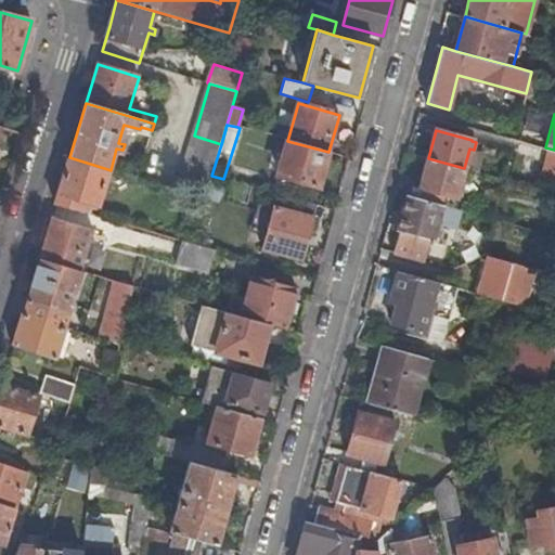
[(221,144),(194,136),(178,190),(205,198),(211,176),(221,144)]
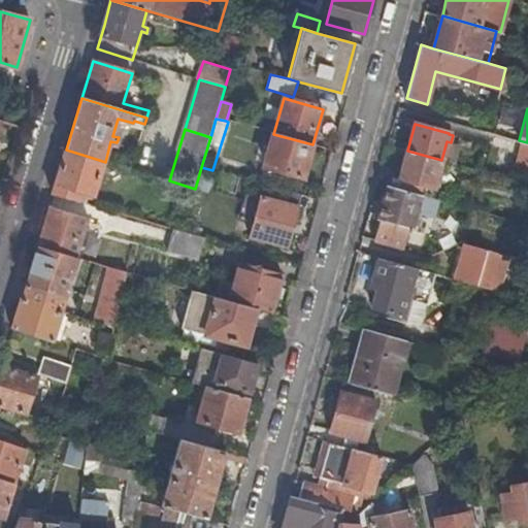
[(303,178),(312,144),(273,134),(267,155),(269,155),(265,168),(303,178)]
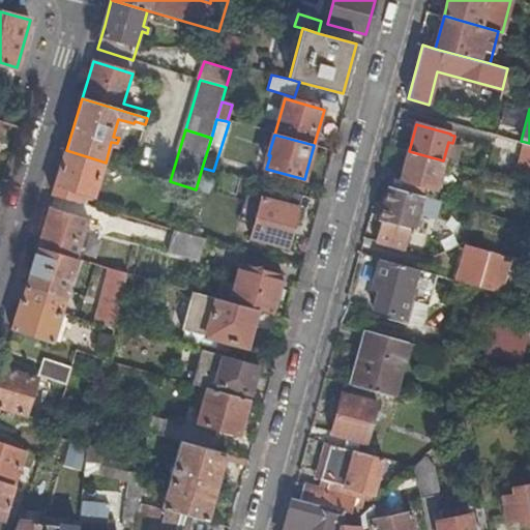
[(448,142),(443,160),(462,166),(466,146),(452,143),(448,142)]
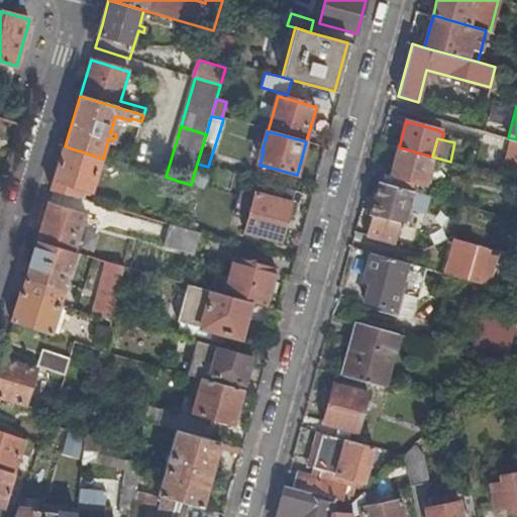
[(97,157),(65,146),(52,190),(77,197),(79,192),(90,195),(91,192),(92,192),(98,173),(93,172),(96,163),(97,157)]
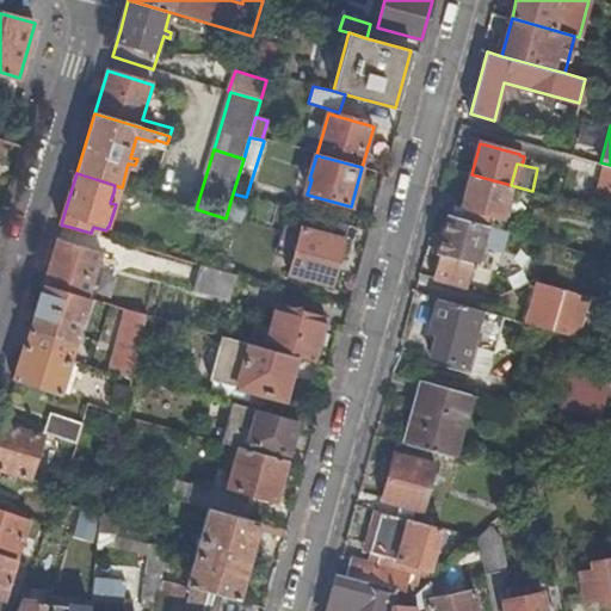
[(511,185),(471,174),(460,217),(498,228),(501,215),(507,216),(510,209),(505,208),(511,185)]
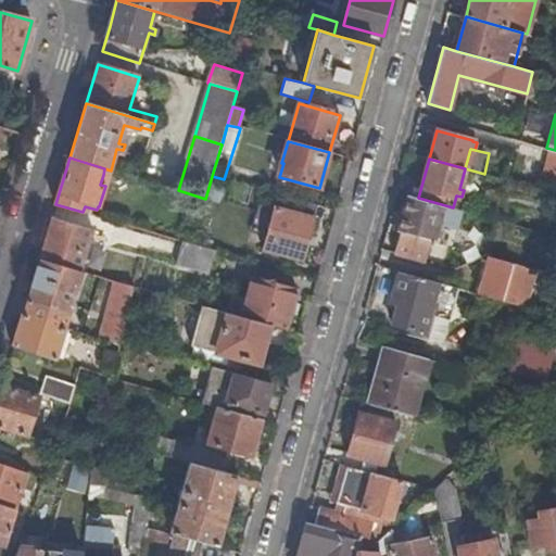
[(125,163),(122,174),(136,178),(139,167),(125,163)]
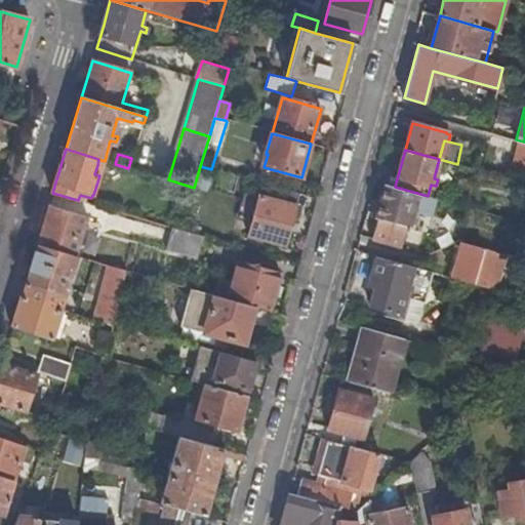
[(115,164),(105,161),(98,159),(97,165),(133,177),(135,170),(128,168),(115,164)]
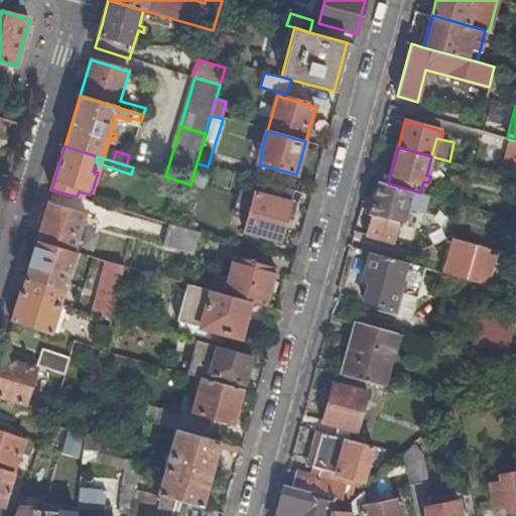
[(133,167),(131,174),(138,176),(140,169),(133,167)]
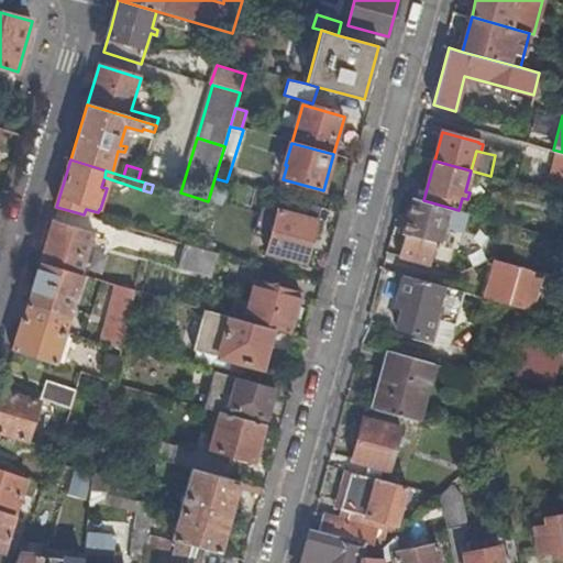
[(423,200),(412,198),(403,234),(406,235),(437,244),(449,247),(459,210),(423,200)]
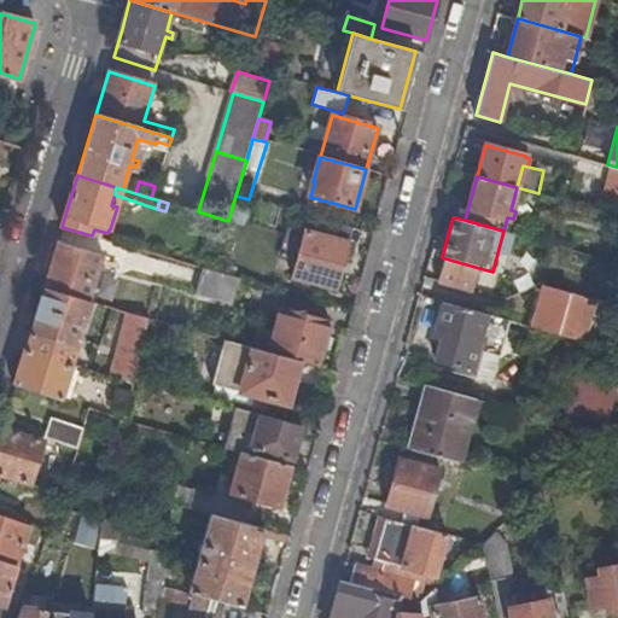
[(348,244),(304,231),(291,278),(336,290),(348,244)]
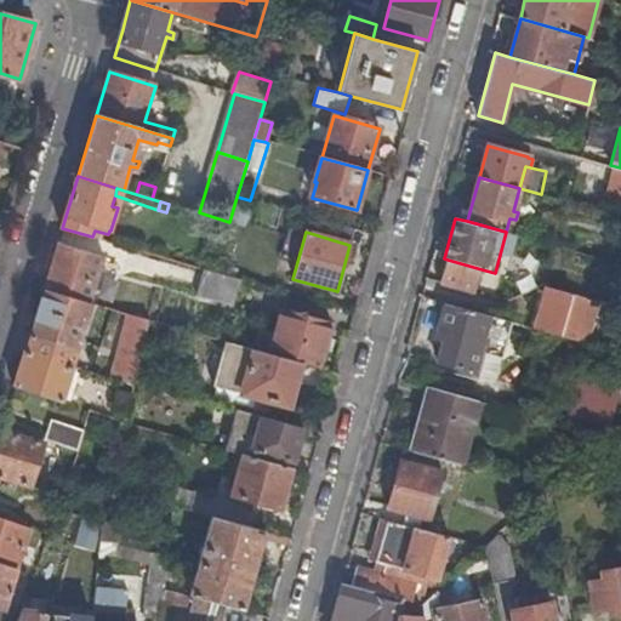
[(106,255),(58,241),(45,288),(91,301),(106,255)]
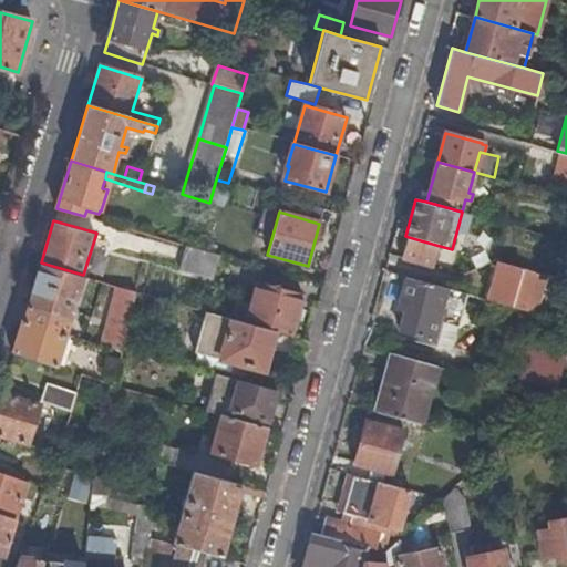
[(440,246),(409,237),(402,259),(433,268),(440,246)]
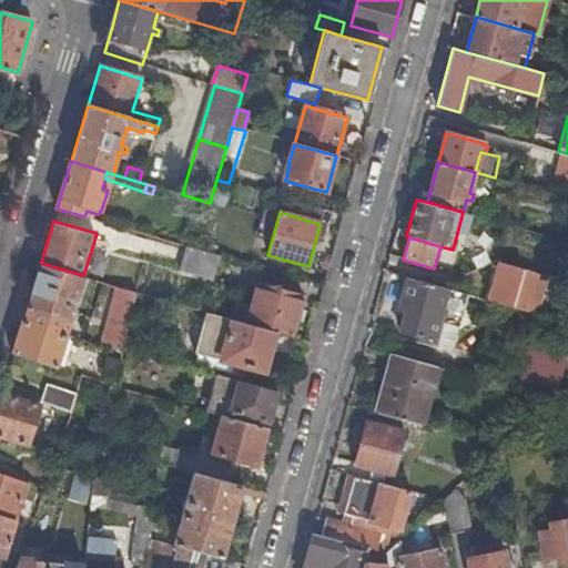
[(196,247),(185,245),(180,269),(215,279),(221,255),(196,247)]
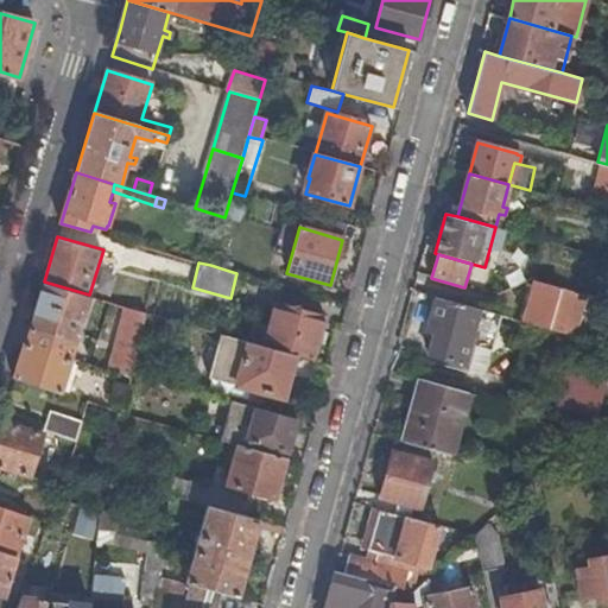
[(534,324),(561,333),(572,291),(534,280),(523,322),(534,324)]
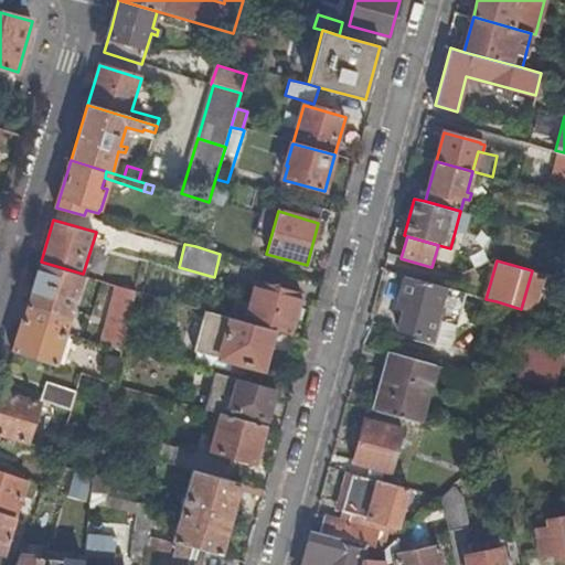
[(83,274),(41,262),(24,318),(67,331),(85,274),(83,274)]
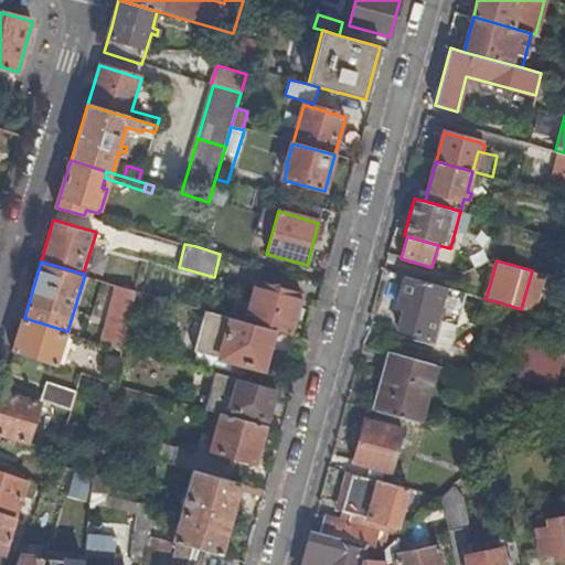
[(473,296),(405,276),(400,298),(406,300),(398,328),(460,345),(473,296)]
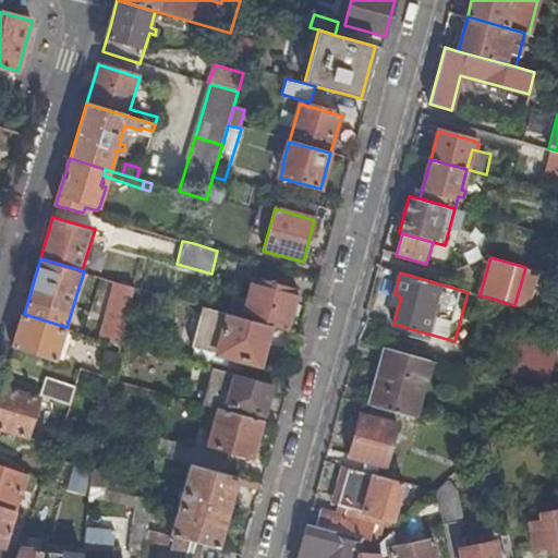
[(271,326),(287,329),(291,315),(298,290),(255,277),(243,317),(271,326)]
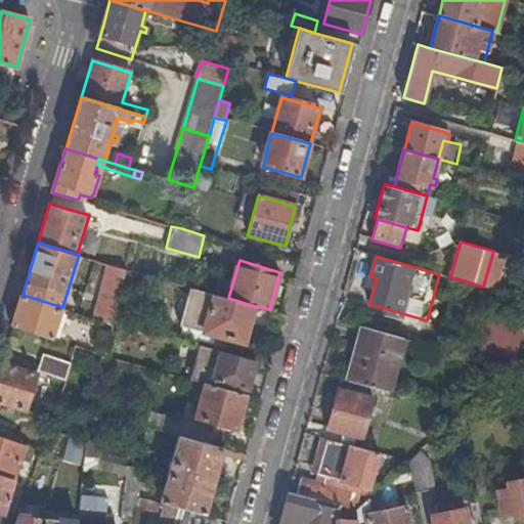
[(106,304),(117,307),(126,268),(110,263),(100,303),(106,304)]
